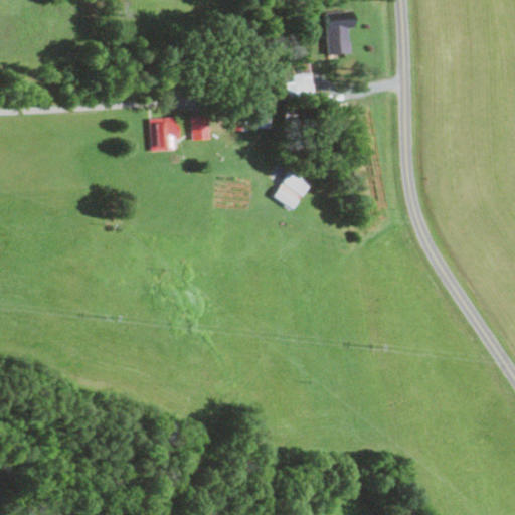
[(350,11),(324,12),(326,53),(348,53),(347,27),(351,26),(350,11)]
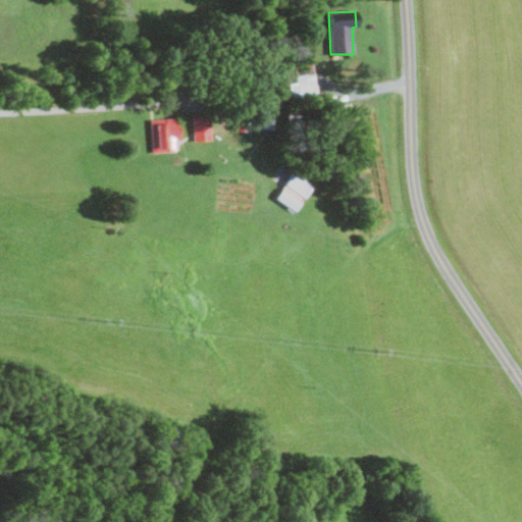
[(314,95),(313,73),(296,74),(296,83),(291,83),(291,96),(314,95)]
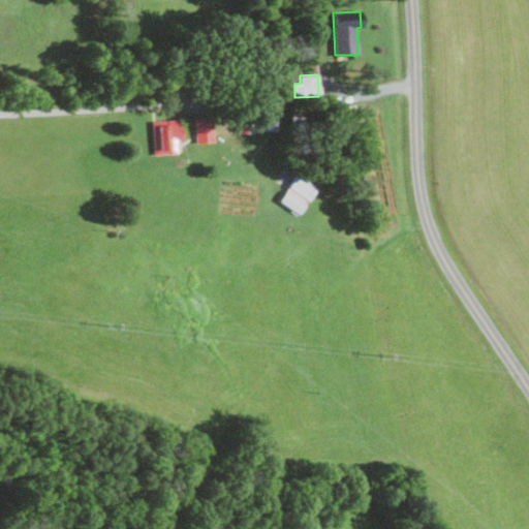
[(194,118),(195,143),(213,142),(212,117),(194,118)]
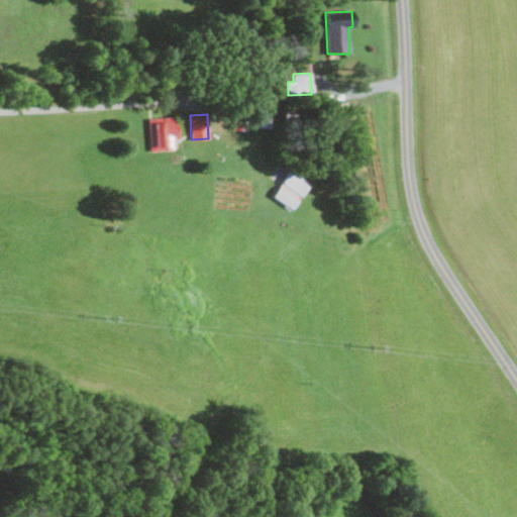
[(149,150),(177,150),(176,117),(148,117),(149,150)]
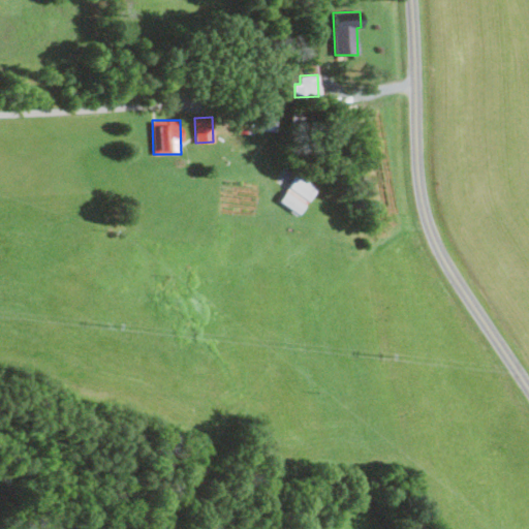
[(286,189),(278,203),(300,216),(317,187),(296,175),(286,189)]
